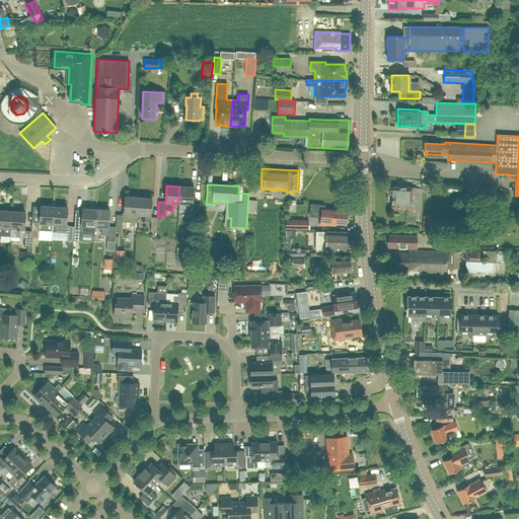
[(179,187),(178,204),(179,204),(178,211),(187,212),(192,212),(191,227),(197,227),(198,207),(193,207),(192,205),(193,188),(179,187)]
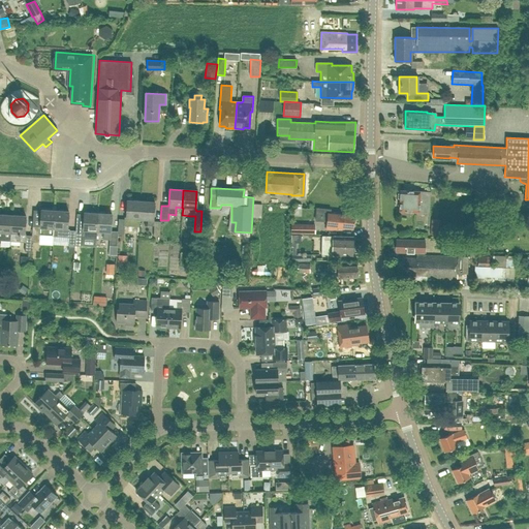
[(400,190),(399,200),(400,200),(400,211),(429,212),(430,192),(400,190)]
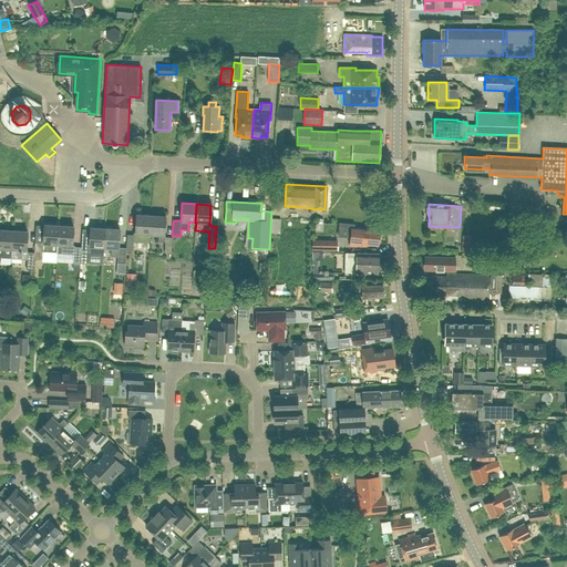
[(126,249),(132,250),(133,250),(133,241),(141,241),(141,234),(150,234),(151,216),(135,215),(134,235),(127,234),(126,248),(126,249)]
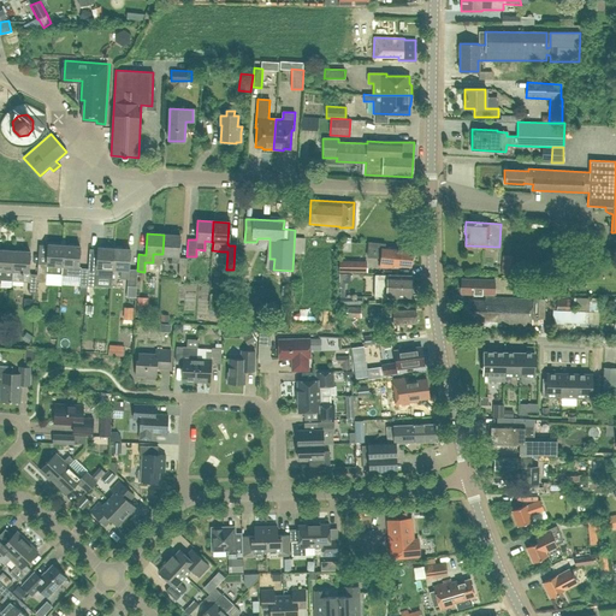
[(164,235),(163,254),(172,255),(171,262),(179,262),(178,274),(187,274),(188,258),(181,258),(179,255),(181,235),(164,235)]
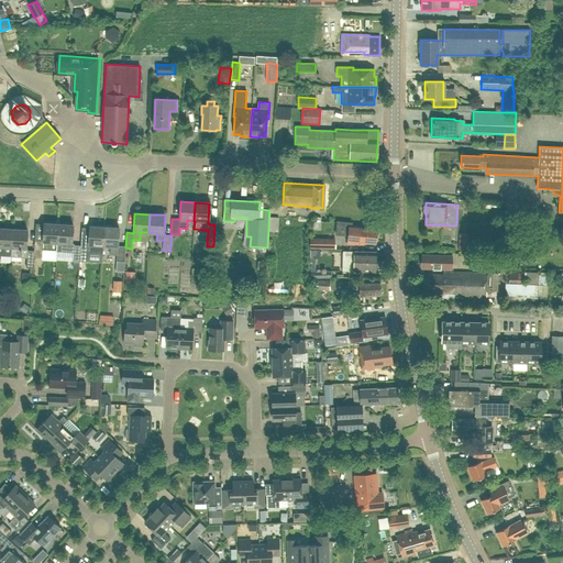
[(376,229),(352,227),(352,222),(335,221),(334,234),(348,235),(346,243),(375,245),(376,229)]
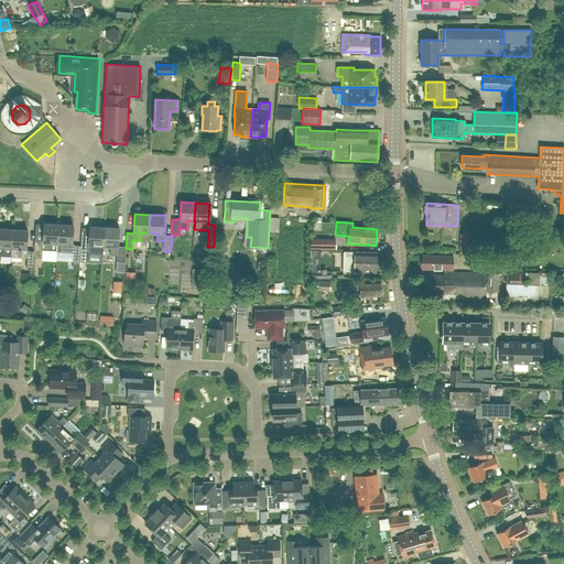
[(57,251),(58,225),(44,224),(43,242),(35,241),(34,251),(34,257),(42,258),(43,251),(50,251),(57,251)]
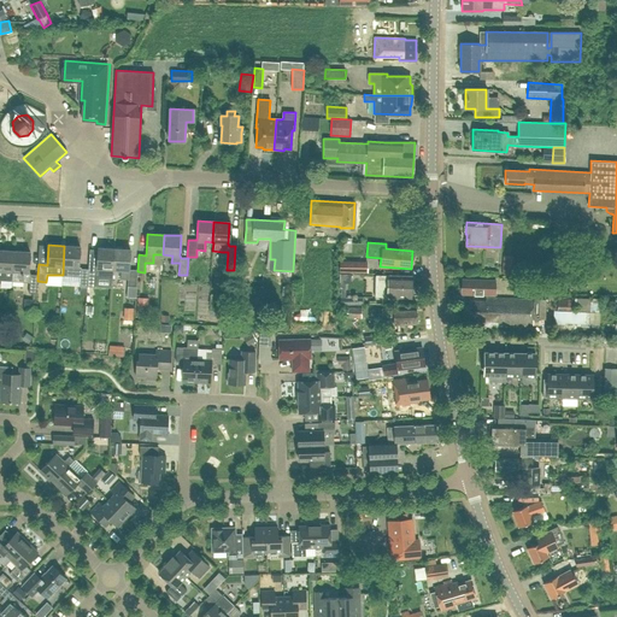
[(64,246),(63,275),(81,276),(80,286),(87,287),(88,270),(81,269),(81,270),(78,270),(81,246),(64,246)]
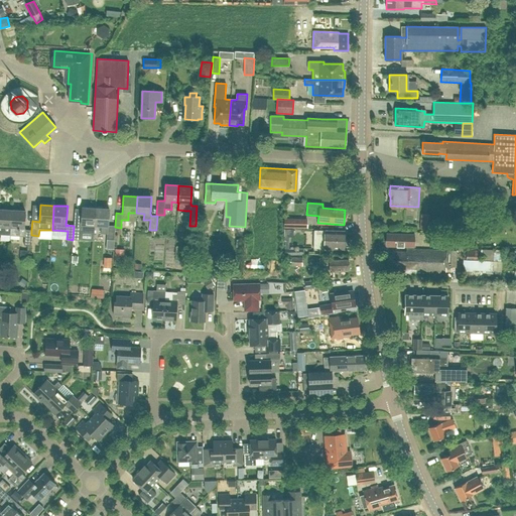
[(74,226),(73,240),(79,240),(79,231),(94,232),(95,225),(96,208),(83,208),(83,210),(76,209),(75,226),(74,226)]
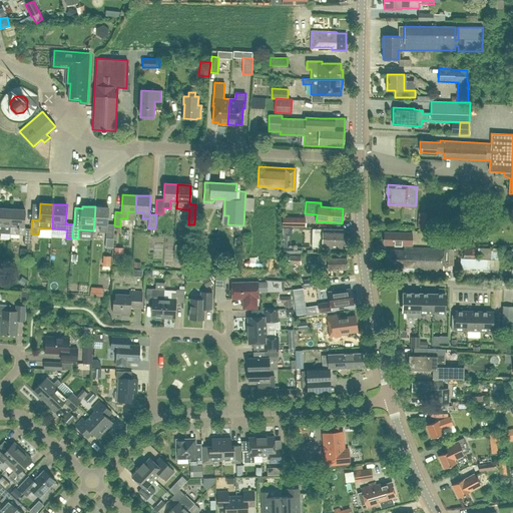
[(113,238),(113,231),(119,231),(119,226),(114,225),(114,224),(107,224),(108,207),(95,206),(94,223),(100,223),(100,231),(106,232),(106,238),(105,246),(113,247),(113,238)]
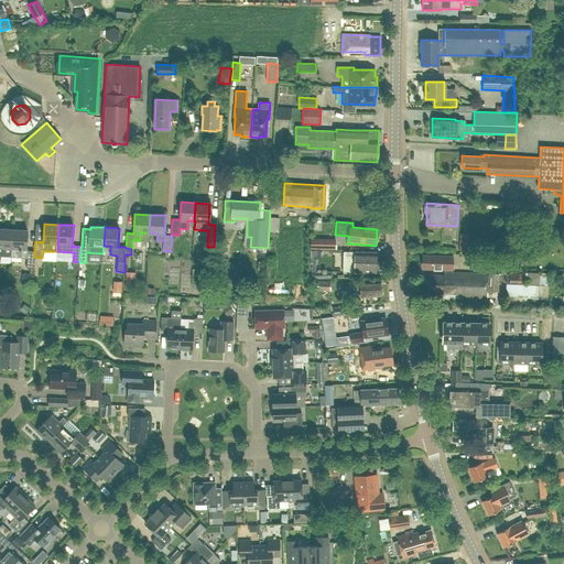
[(0,256),(11,257),(13,229),(0,228),(0,256)]
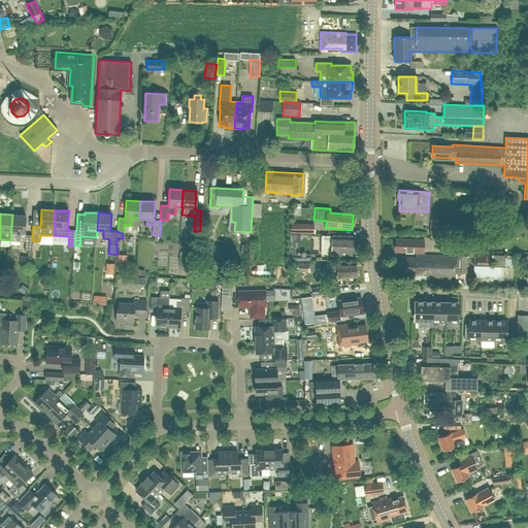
[(12,215),(10,240),(21,241),(21,233),(25,233),(26,216),(12,215)]
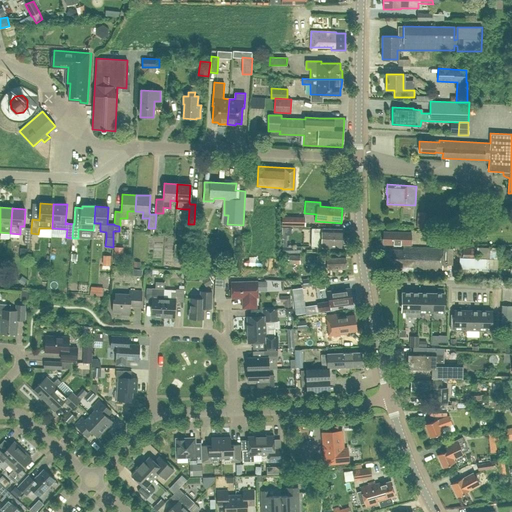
[(425,224),(426,214),(426,213),(417,212),(416,226),(425,227),(425,224)]
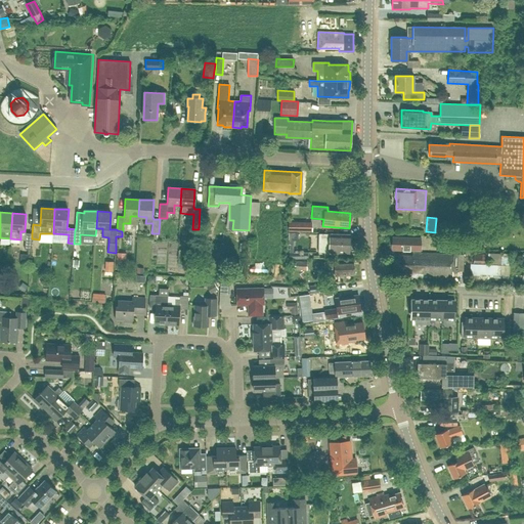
[(289,222),(288,231),(302,231),(303,222),(289,222)]
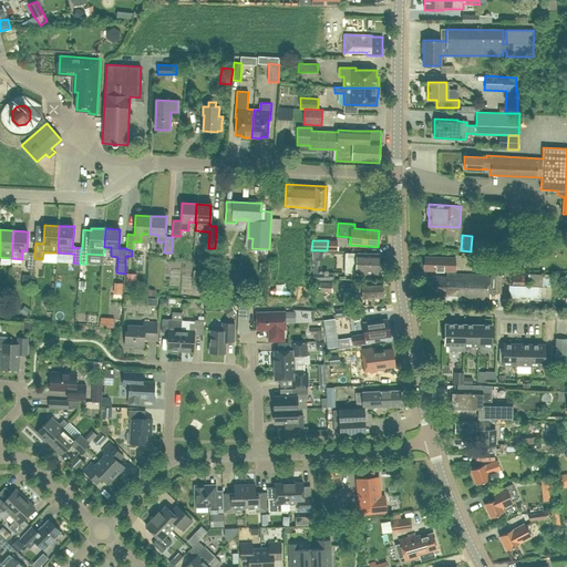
[(508,255),(536,255),(536,243),(508,243),(508,255)]
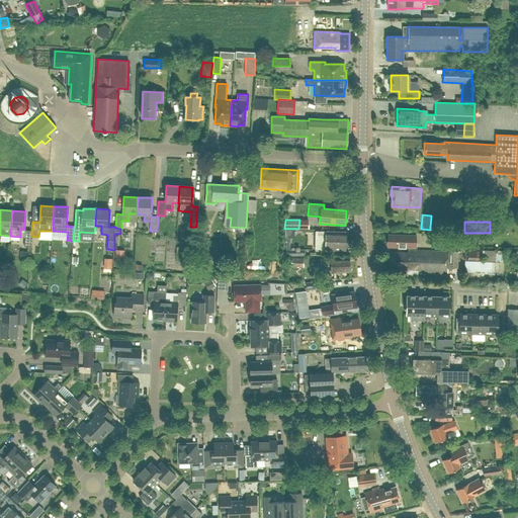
[(315,231),(315,249),(315,250),(345,251),(346,232),(315,231)]
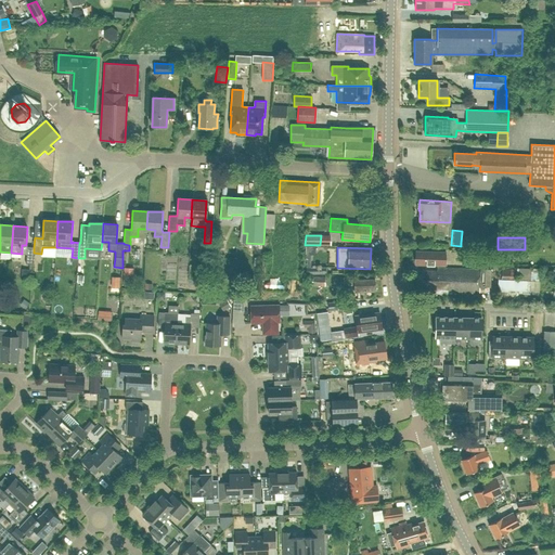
[(415,252),(415,265),(446,266),(446,253),(415,252)]
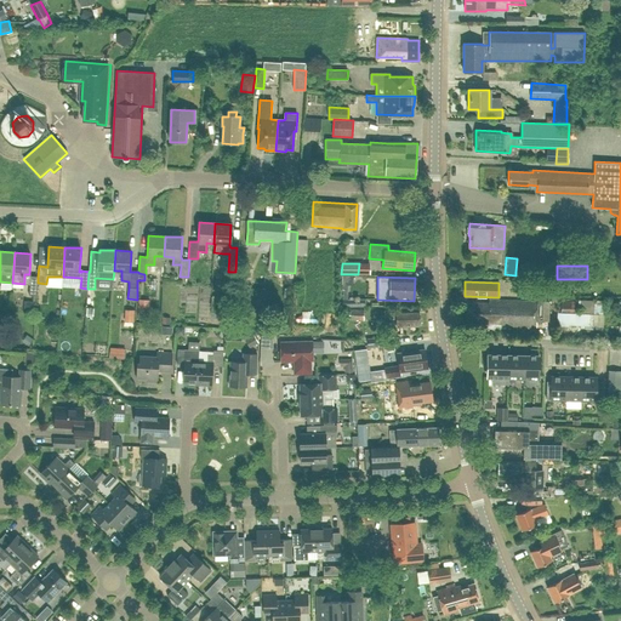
[(523,281),(522,292),(537,294),(539,283),(523,281)]
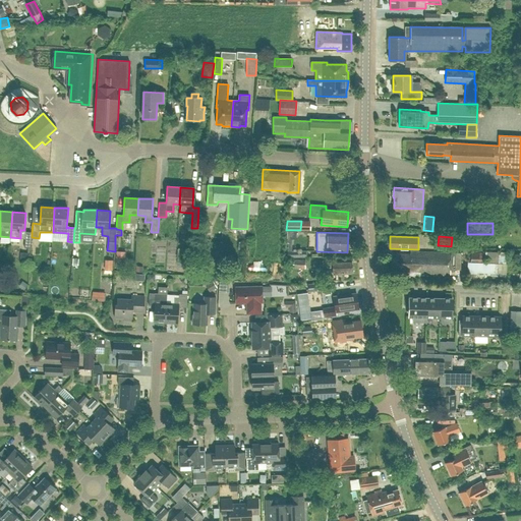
[(410,251),(410,254),(392,254),(391,270),(418,271),(418,274),(450,275),(450,252),(410,251)]
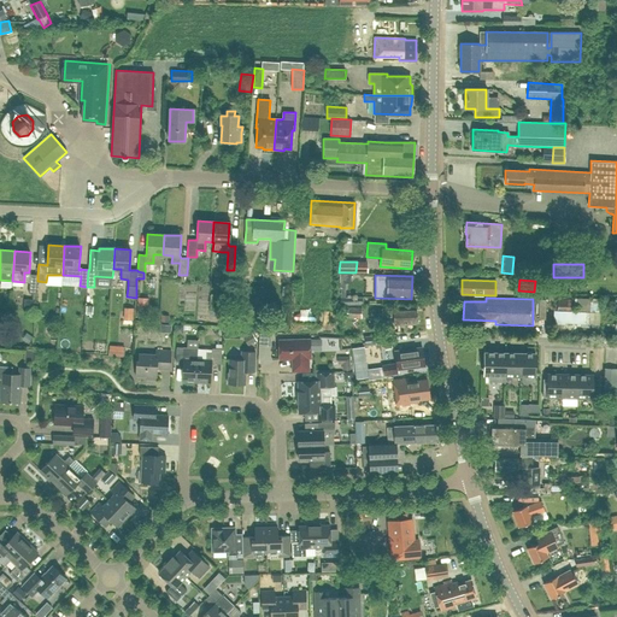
[(576,298),(575,313),(599,313),(599,298),(576,298)]
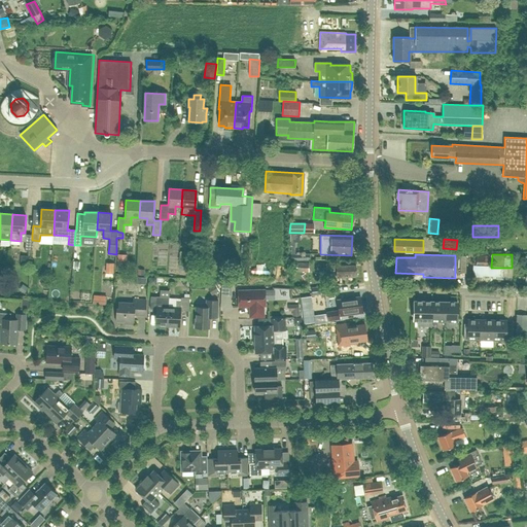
[(489,267),(490,255),(477,255),(476,267),(488,267),(489,267)]
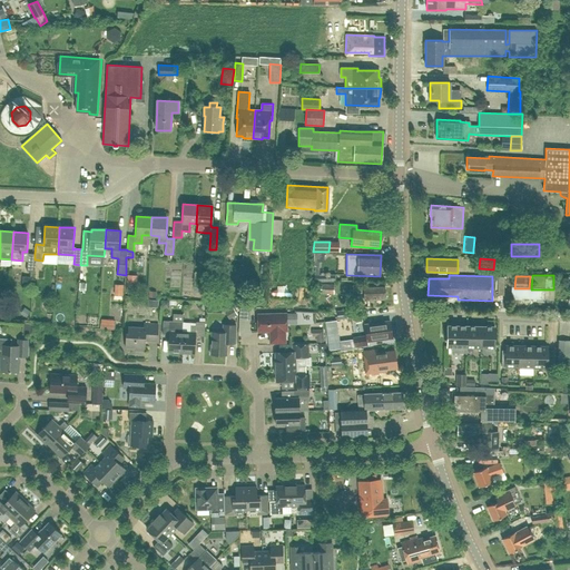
[(321,283),(320,293),(333,294),(334,284),(321,283)]
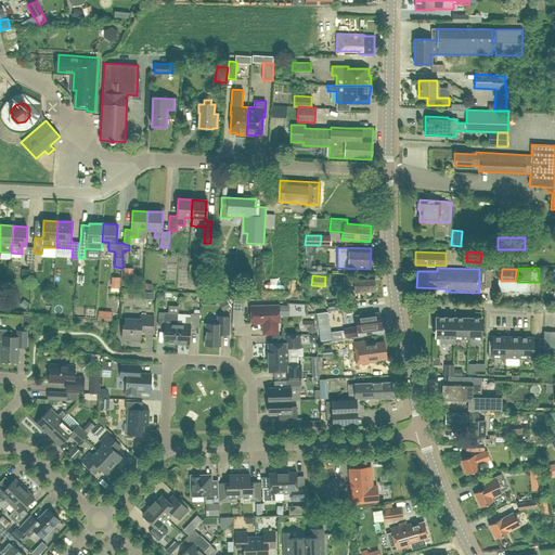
[(374,292),(373,278),(343,279),(343,286),(355,286),(355,293),(374,292)]
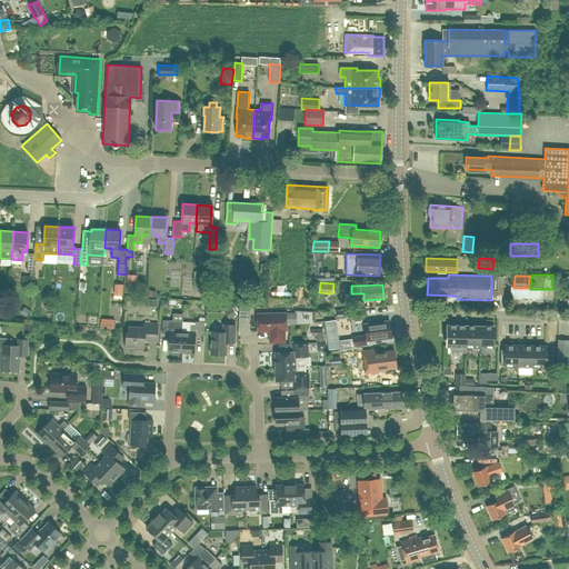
[(45,305),(61,308),(65,292),(48,289),(45,305)]
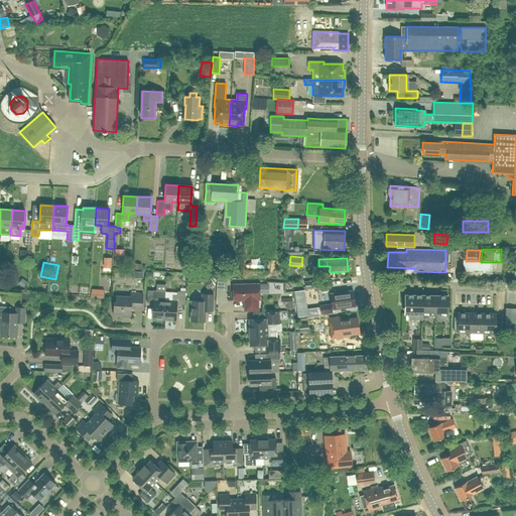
[(487,271),(486,282),(500,282),(500,271),(487,271)]
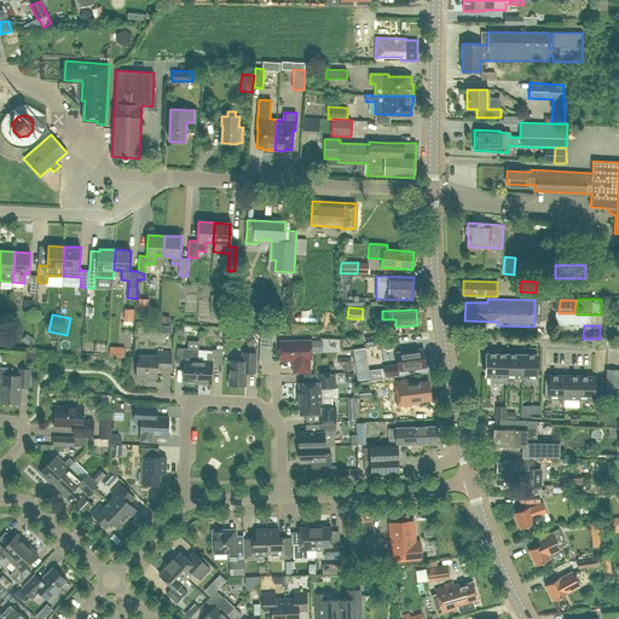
[(22,340),(29,345),(33,339),(27,334),(22,340)]
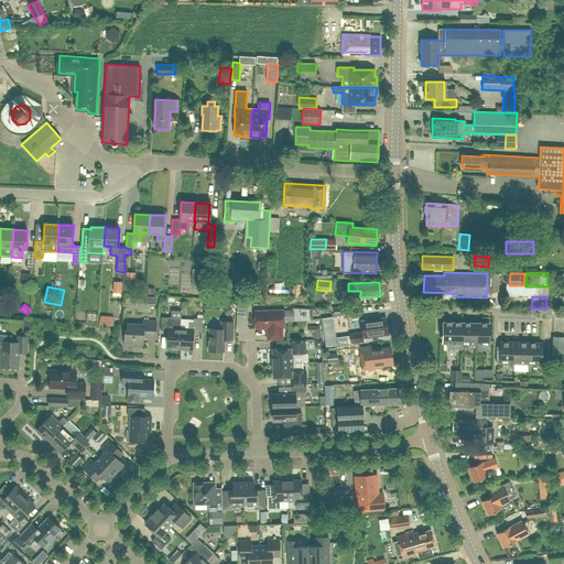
[(334,307),(335,316),(356,313),(355,305),(334,307)]
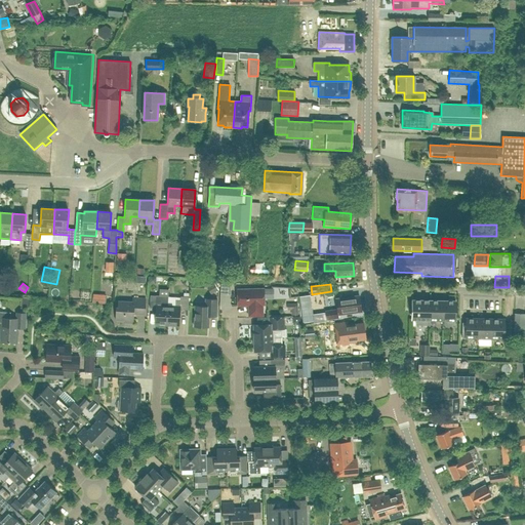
[(248,306),(248,316),(263,316),(263,305),(265,305),(264,288),(237,289),(238,306),(248,306)]
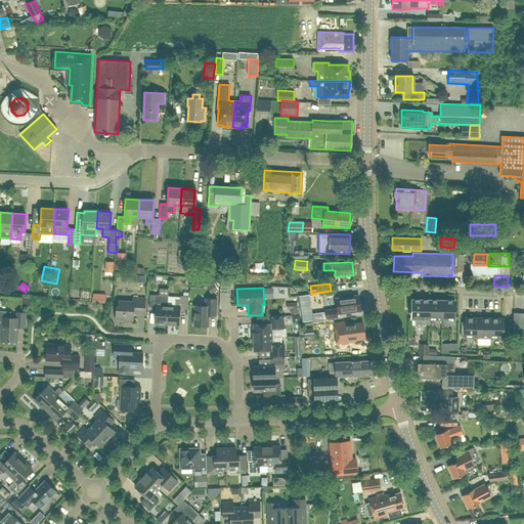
[(149,295),(149,307),(156,307),(155,323),(167,324),(168,296),(168,289),(159,289),(159,295),(149,295)]
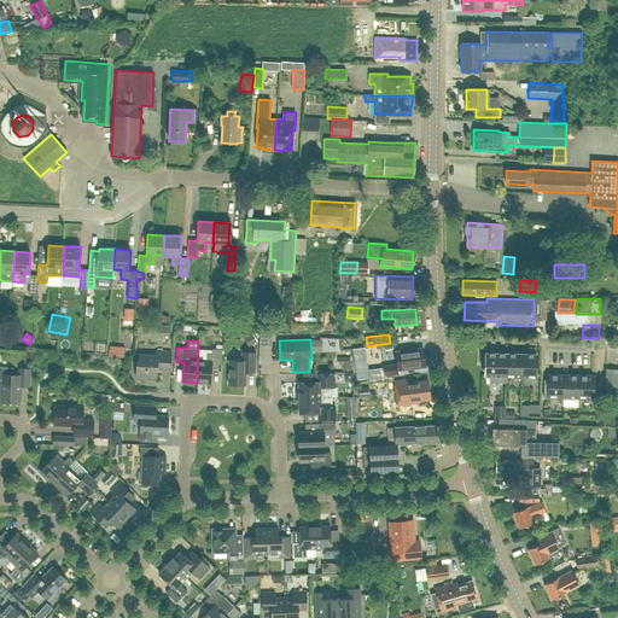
[(375,355),(389,354),(388,345),(374,347),(375,355)]
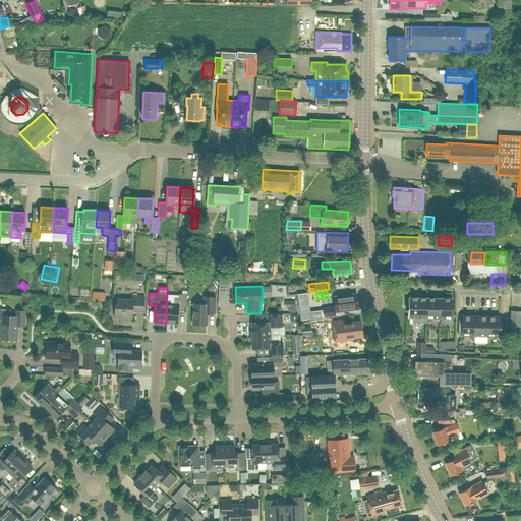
[(167,294),(166,323),(178,323),(178,306),(187,307),(187,294),(179,294),(179,295),(167,294)]
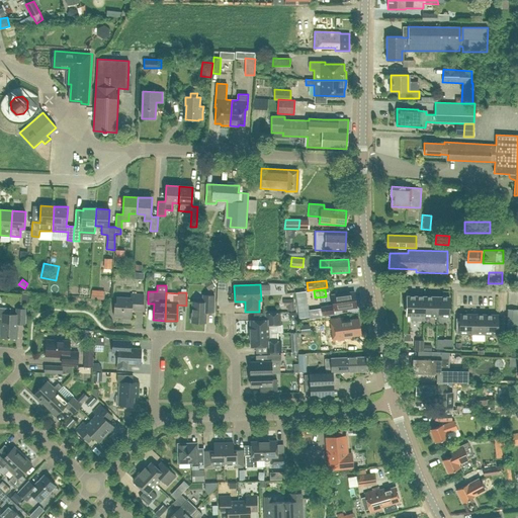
[(321,307),(322,316),(334,314),(334,311),(356,307),(354,292),(331,295),(333,305),(321,307)]
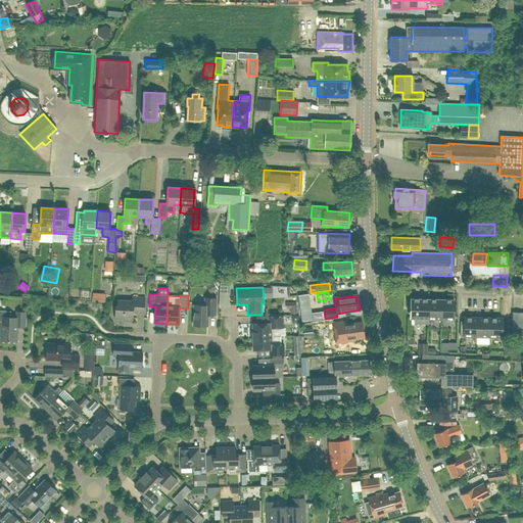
[(132,296),(132,300),(117,299),(117,305),(115,305),(115,319),(124,319),(124,322),(133,322),(133,313),(144,313),(145,297),(132,296)]
